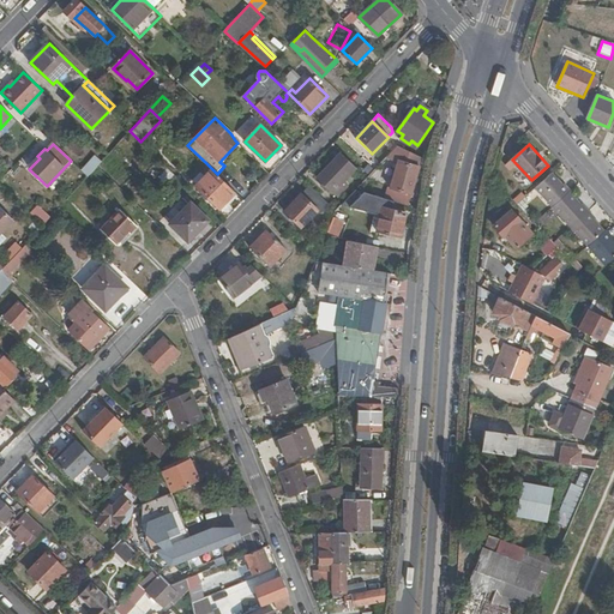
[(356,167),(343,154),(341,157),(354,169),(356,167)]
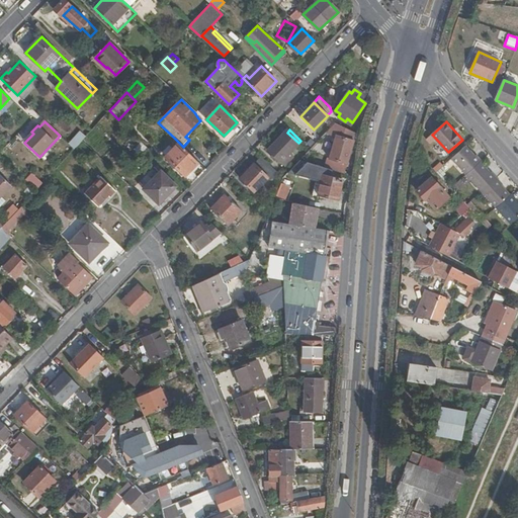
[(67,141),(72,148),(85,139),(80,132),(67,141)]
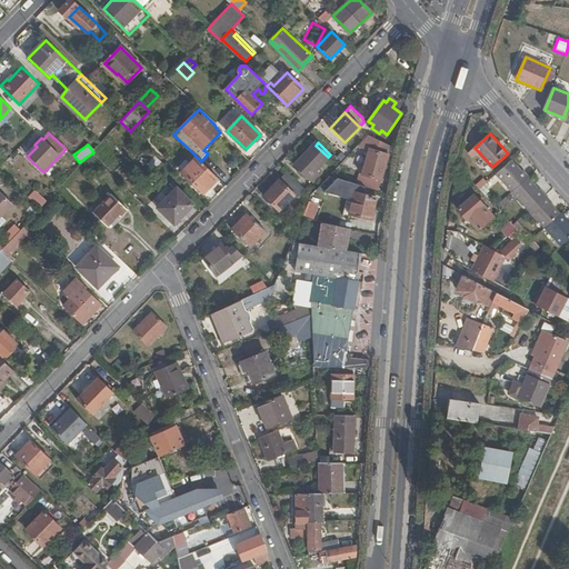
[(311,149),(323,161),(328,157),(316,146),(311,149)]
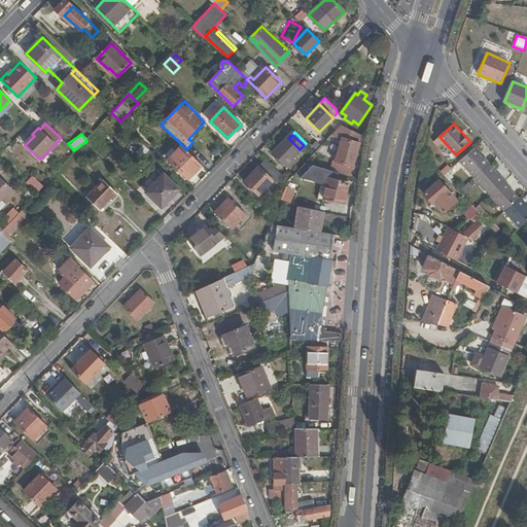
[(315,148),(324,139),(320,135),(311,145),(315,148)]
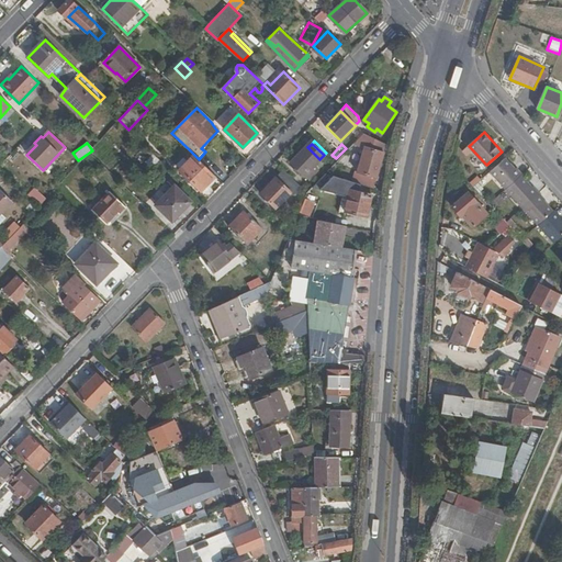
[(319,159),(307,147),(306,146),(291,163),(308,179),(314,173),(310,170),(314,165),(319,159)]
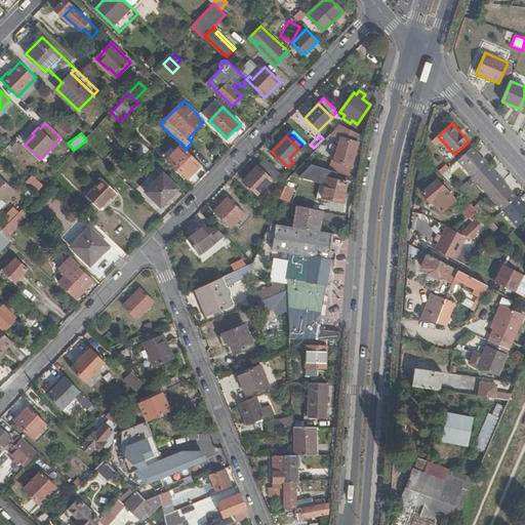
[(331,170),(347,175),(350,165),(351,166),(358,144),(340,138),(331,170)]
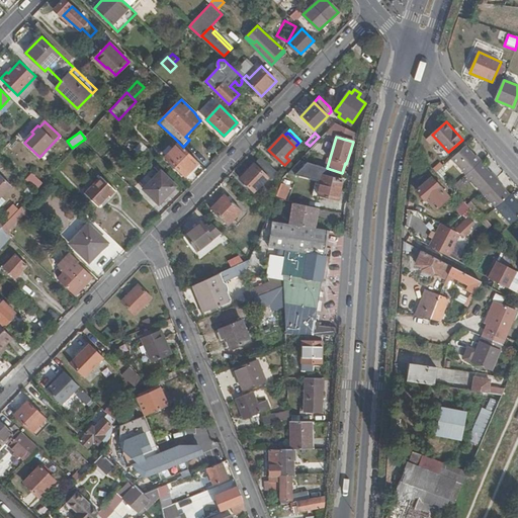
[(183,147),(179,143),(176,146),(166,157),(185,176),(199,162),(183,147)]
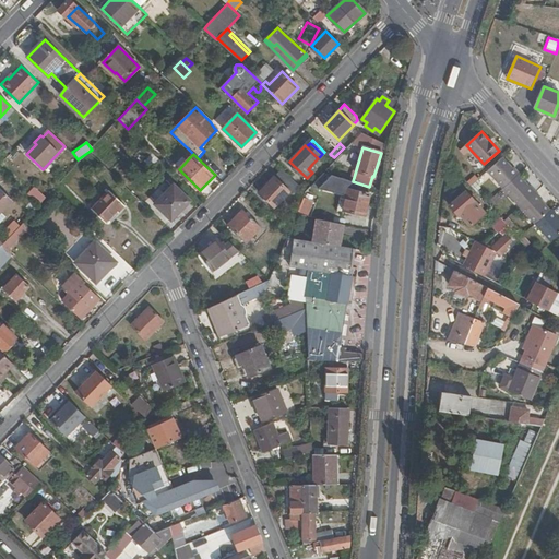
[(513,169),(502,158),(488,171),(502,189),(519,176),(520,174),(514,168),(513,169)]
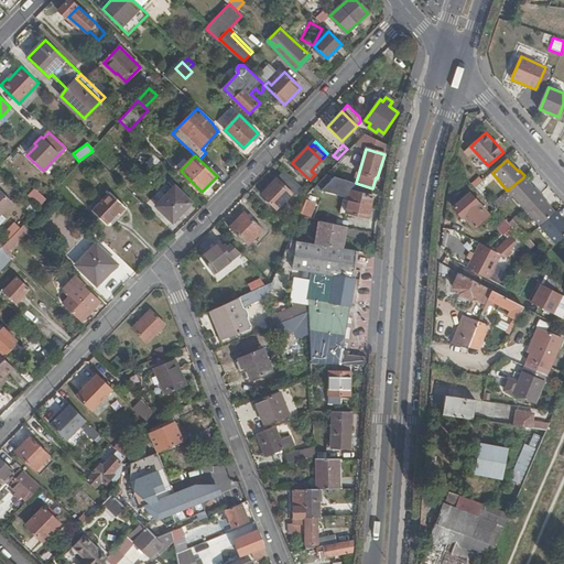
[(295,195),(303,187),(284,170),(261,194),(277,208),(292,192),(295,195)]
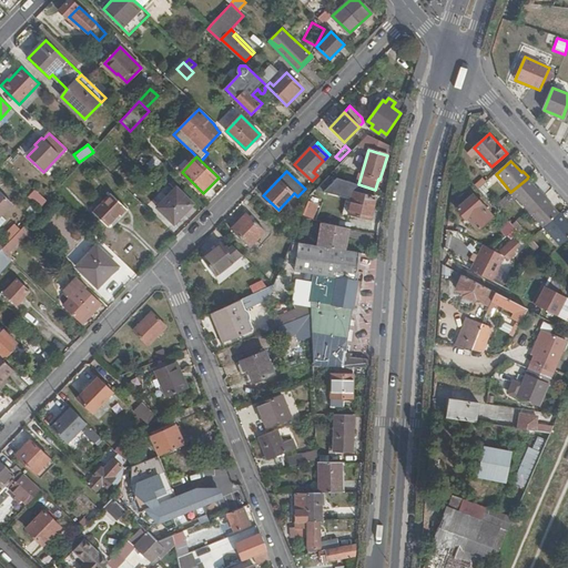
[(484,195),(497,180),(488,172),(475,188),(484,195)]
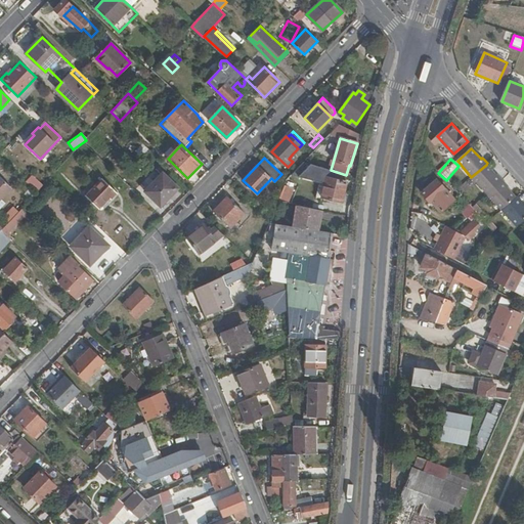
[(496,176),(486,165),(471,177),(487,194),(503,180),(497,174),(496,176)]
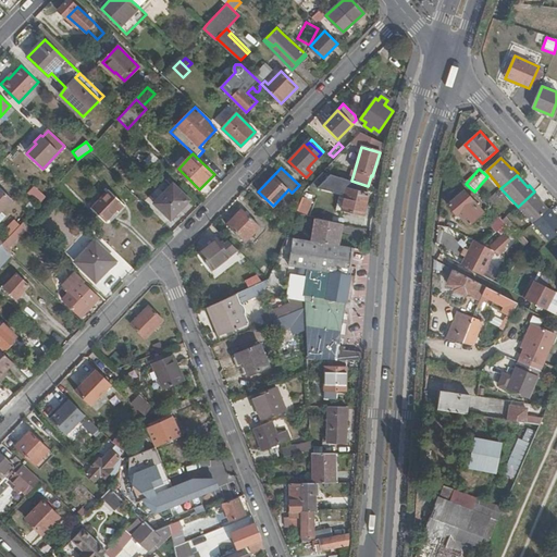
[(159,198),(172,185),(165,180),(153,193),(159,198)]
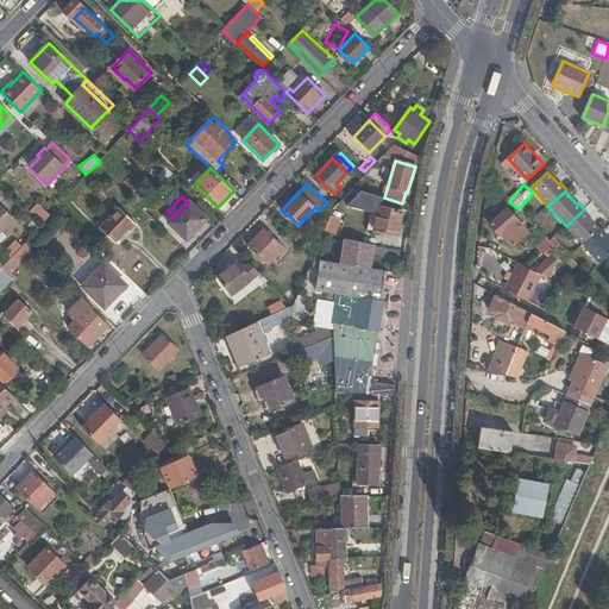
[(174,217),(169,223),(187,240),(207,219),(189,201),(188,202),(174,217)]
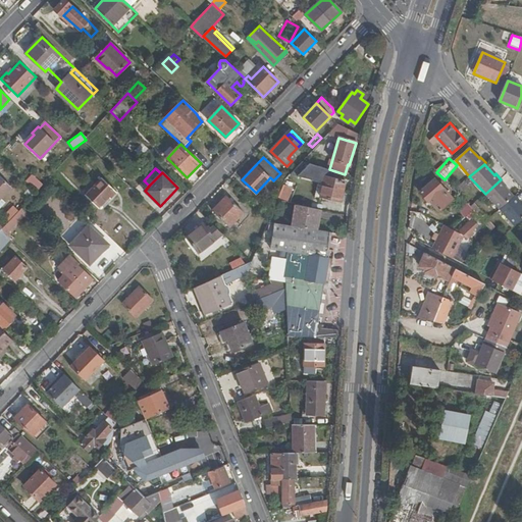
[(0,200),(12,188),(0,175),(0,200)]
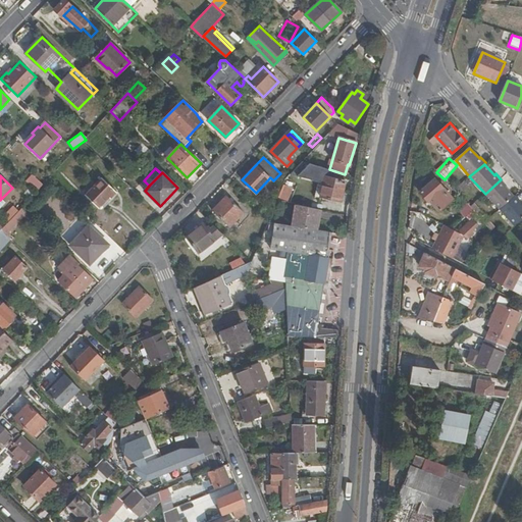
[(342,200),(346,181),(325,177),(321,195),(342,200)]
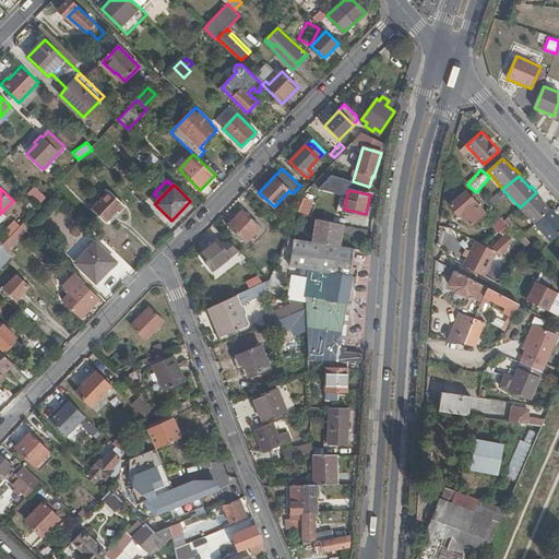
[(106,223),(117,212),(119,213),(125,206),(109,191),(92,209),(106,223)]
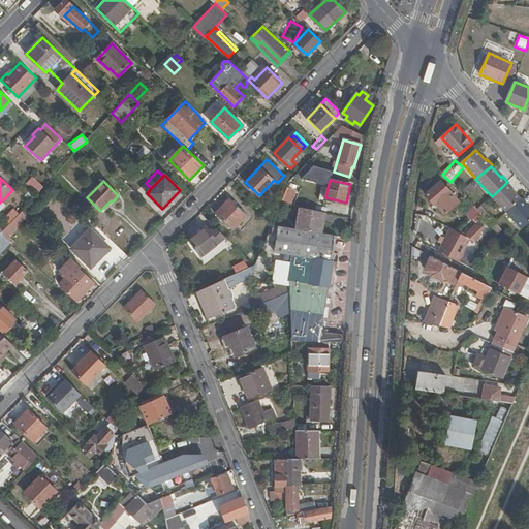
[(433,204),(435,203),(445,214),(458,201),(440,182),(426,194),(433,204)]
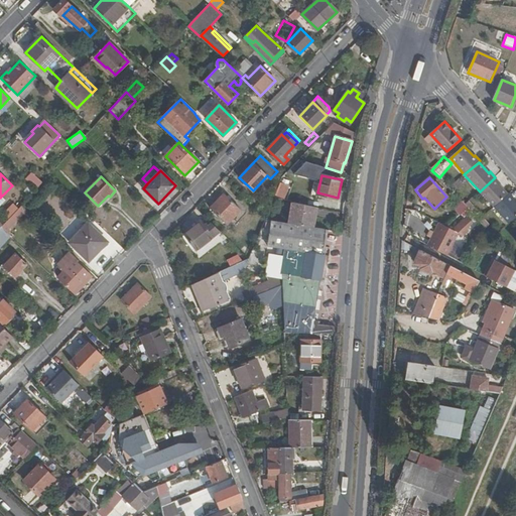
[(494,208),(508,196),(499,184),(500,183),(495,177),(480,191),(494,208)]
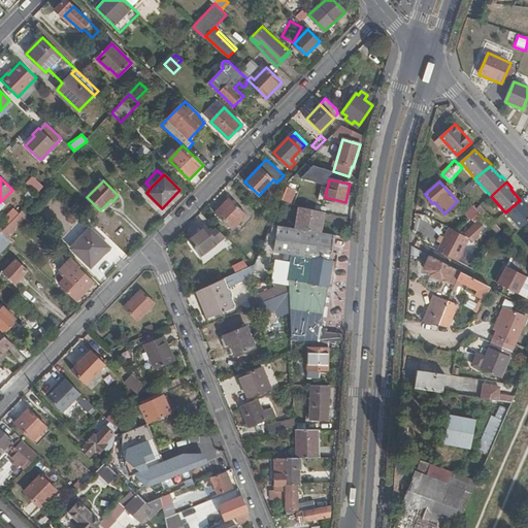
[(284,187),(279,201),(292,204),(296,190),(284,187)]
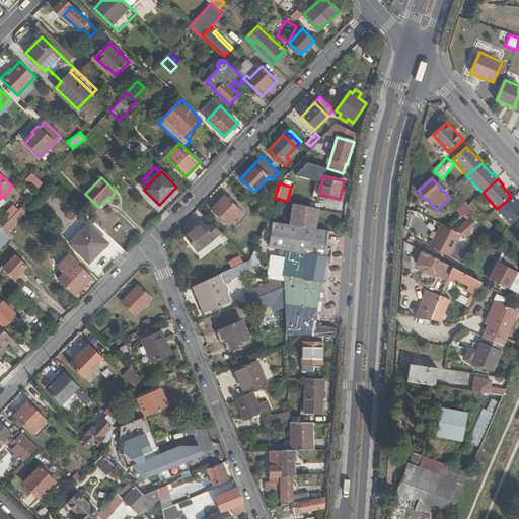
[(517,201),(512,195),(511,197),(497,209),(511,225),(518,217),(518,205),(516,202),(517,201)]
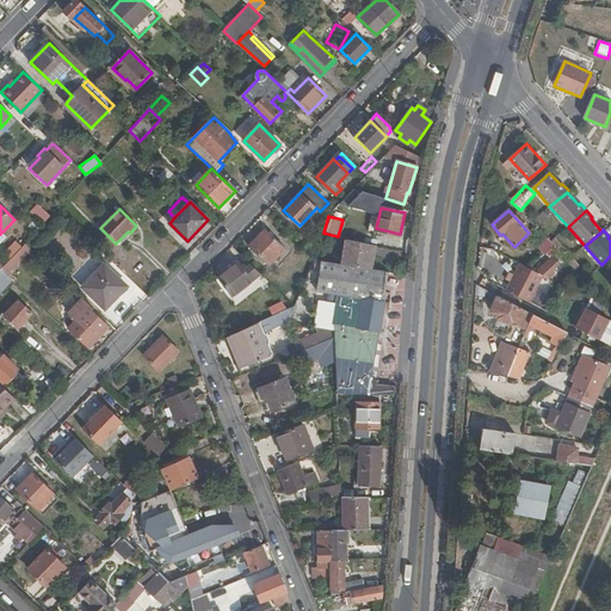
[(270,265),(284,248),(265,230),(250,246),(270,265)]
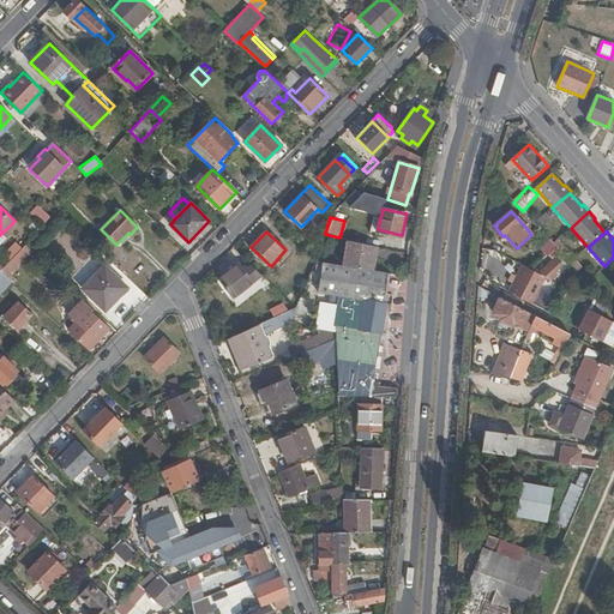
[(553,244),(548,239),(541,246),(553,259),(561,252),(553,244)]
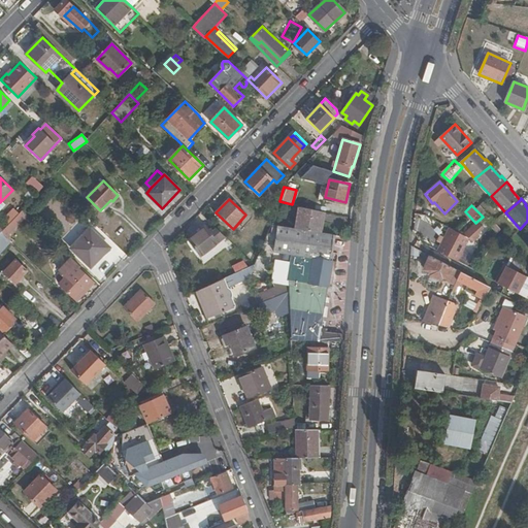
[(295,228),(321,232),(324,211),(299,206),(295,228)]
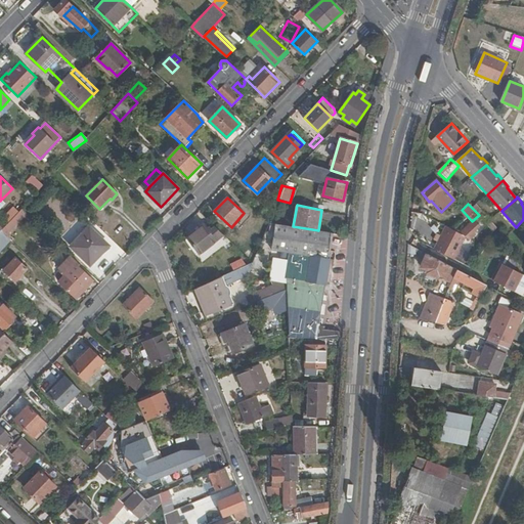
[(474,205),(472,208),(479,215),(481,218),(484,216),(474,205)]
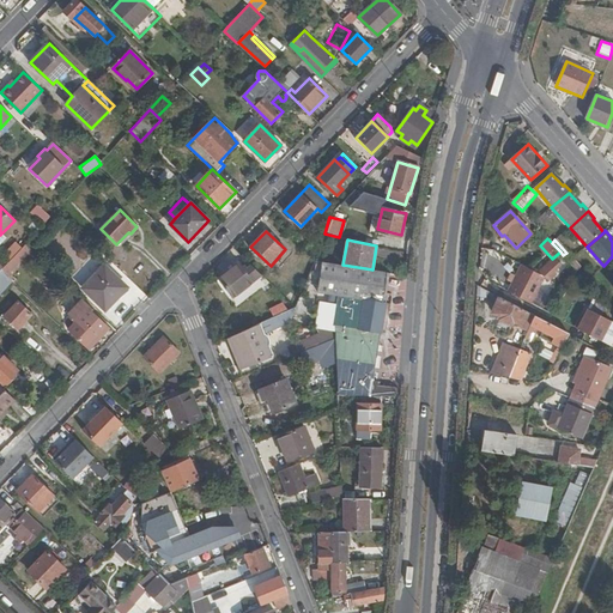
[(1,271),(7,277),(32,250),(25,244),(11,261),(2,269),(1,271)]
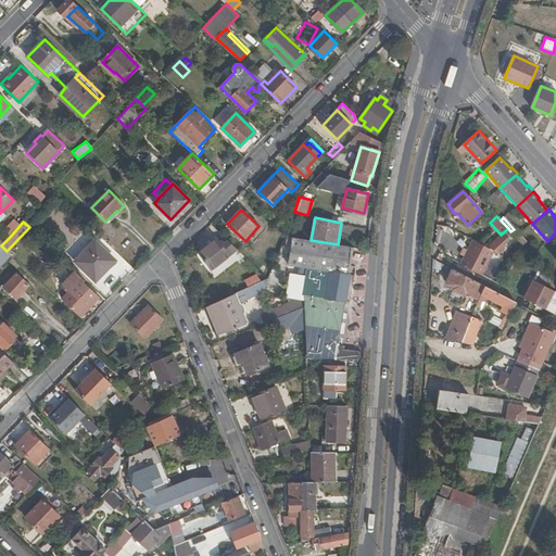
[(0,242),(2,244),(10,237),(7,234),(0,240),(0,242)]
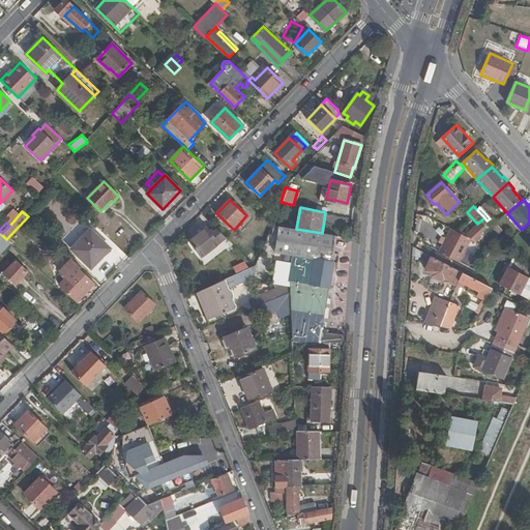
[(335,235),(322,233),(296,229),(278,227),(275,246),(332,256),(335,235)]
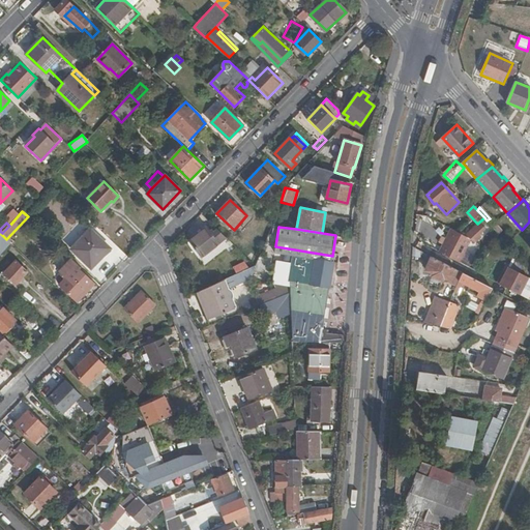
[(90,229),(71,248),(91,268),(110,248),(90,229)]
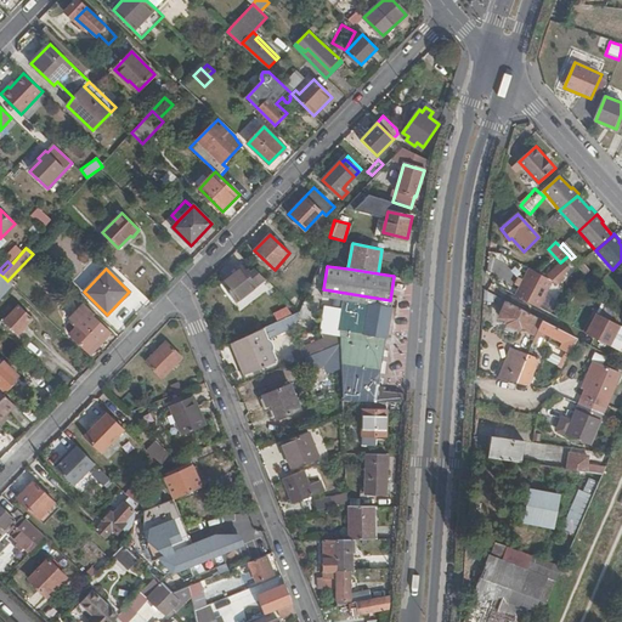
[(238,300),(259,284),(249,271),(246,273),(242,269),(225,282),(238,300)]
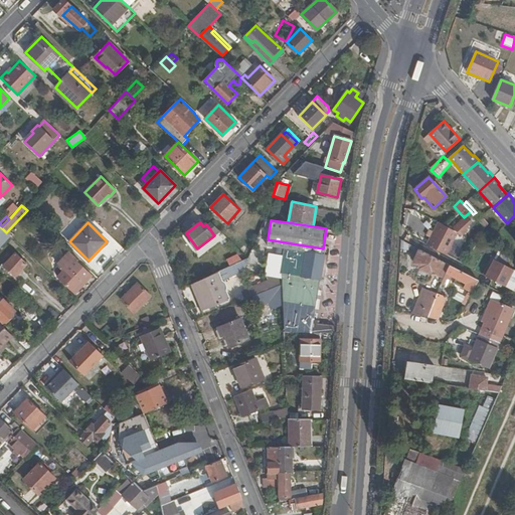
[(446,226),(439,222),(426,244),(447,254),(458,232),(446,226)]
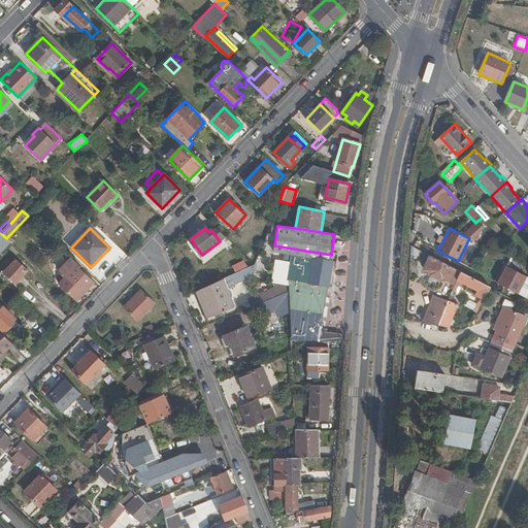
[(330,260),(331,255),(274,245),(273,253),(300,257),(311,258),(310,266),(307,284),(327,287),(328,287),(332,261),(330,260)]
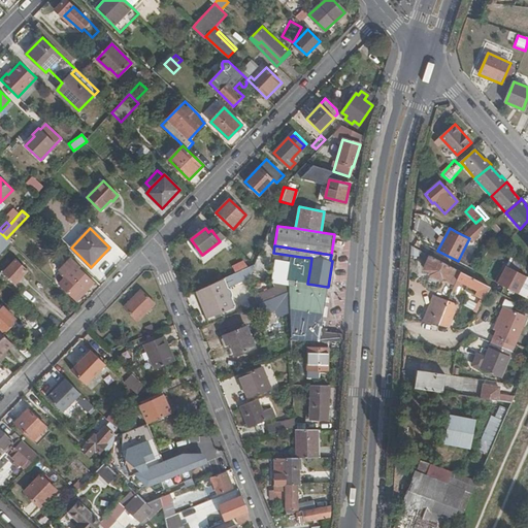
[(455,269),(430,256),(424,269),(431,272),(430,274),(441,278),(442,276),(451,279),(455,269)]
